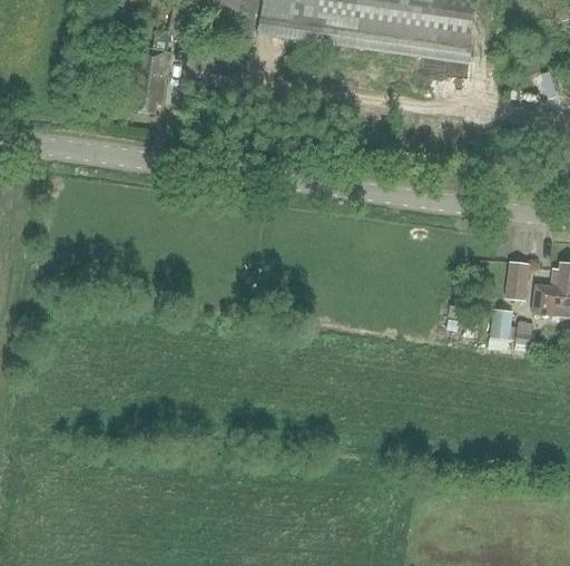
[(175,0),(174,6),(168,32),(167,32),(155,30),(153,50),(136,47),(131,76),(130,84),(136,85),(131,108),(154,111),(155,103),(160,104),(165,75),(167,76),(170,52),(164,51),(166,39),(170,40),(172,33),(188,37),(195,0),(175,0)]
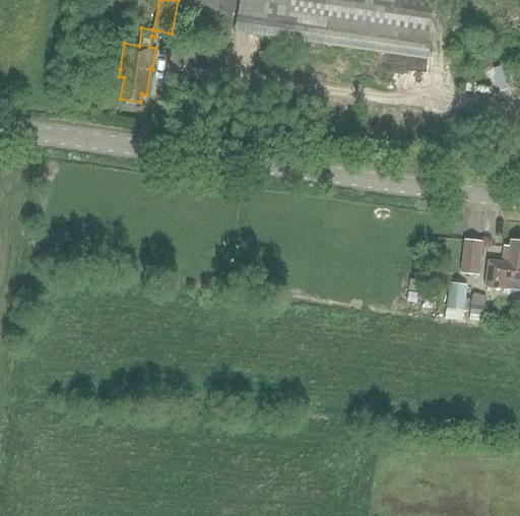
[(215,21),(212,41),(233,44),(238,0),(179,0),(177,15),(215,21)]
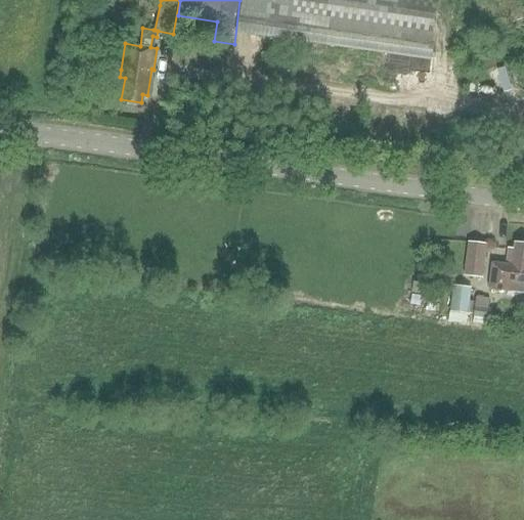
[(468,240),(464,273),(482,275),(486,242),(468,240)]
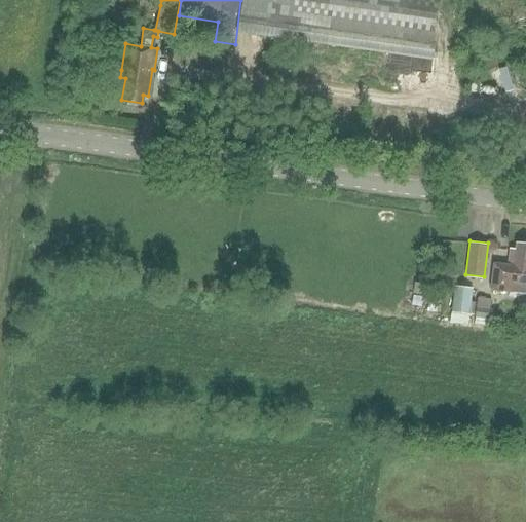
[(525,292),(525,243),(516,241),(516,247),(511,247),(509,263),(494,261),(491,288),(525,292)]
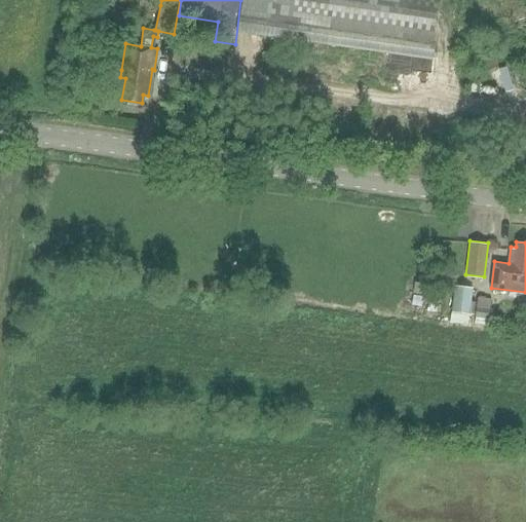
[(473,286),(455,284),(450,321),(467,323),(468,311),(474,311),(475,300),(471,300),(473,286)]
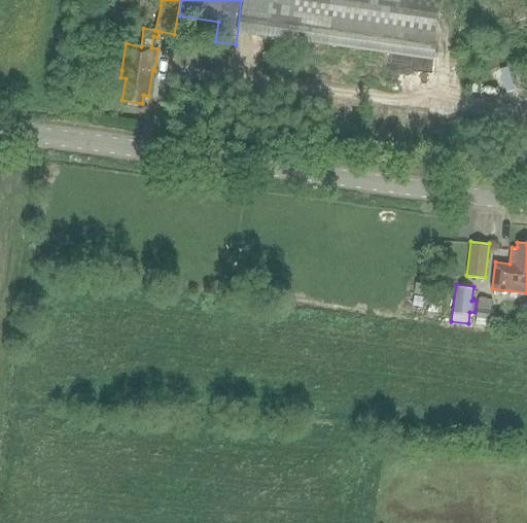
[(491,313),(495,297),(481,293),(478,309),(491,313)]
